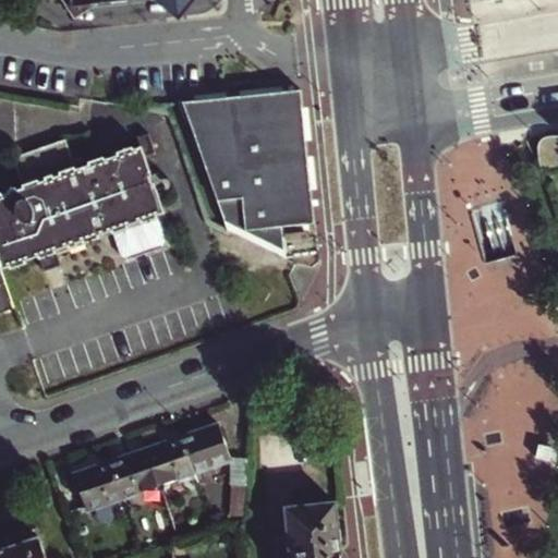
[(70,0),(82,16),(102,3),(130,0),(168,0),(174,5),(187,17),(202,0),(70,0)]
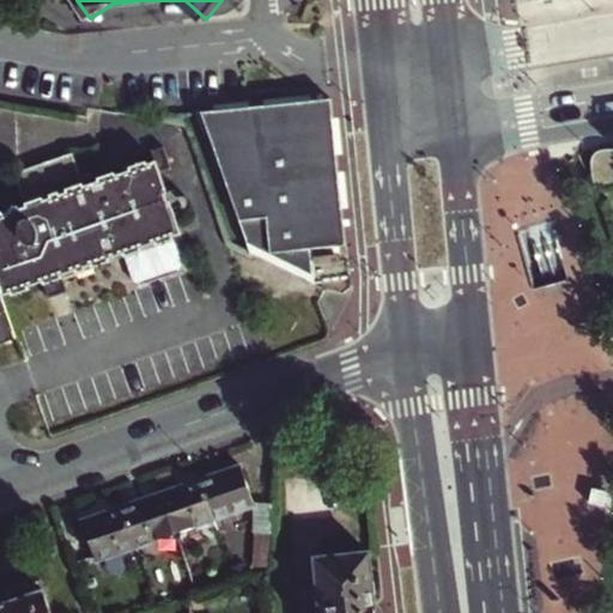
[(329,97),(200,111),(249,252),(314,281),(311,247),(344,243),(329,97)]
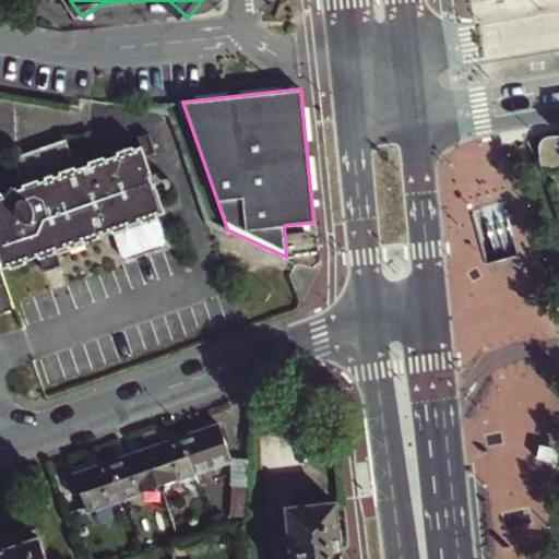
[(0,256),(6,270),(14,266),(15,269),(30,263),(30,261),(42,257),(47,271),(55,269),(64,264),(60,251),(72,246),(73,248),(81,245),(81,242),(88,240),(90,241),(103,237),(103,235),(116,230),(123,256),(131,259),(167,247),(170,240),(162,214),(169,211),(150,154),(158,151),(152,131),(138,137),(142,146),(135,149),(134,146),(119,152),(119,154),(107,158),(106,156),(91,162),(92,164),(78,169),(67,140),(14,157),(25,188),(19,190),(19,188),(12,190),(13,192),(6,194),(4,192),(0,193),(0,256)]
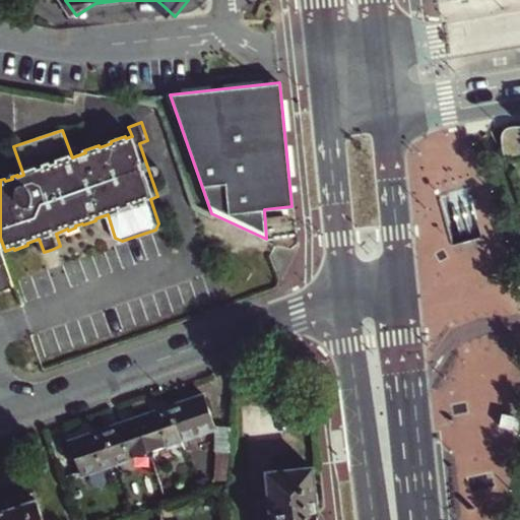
[(519,127),(517,127),(512,127),(509,129),(505,132),(504,135),(503,140),(505,154),(507,157),(509,159),(513,160),(518,160),(519,159),(519,127)]
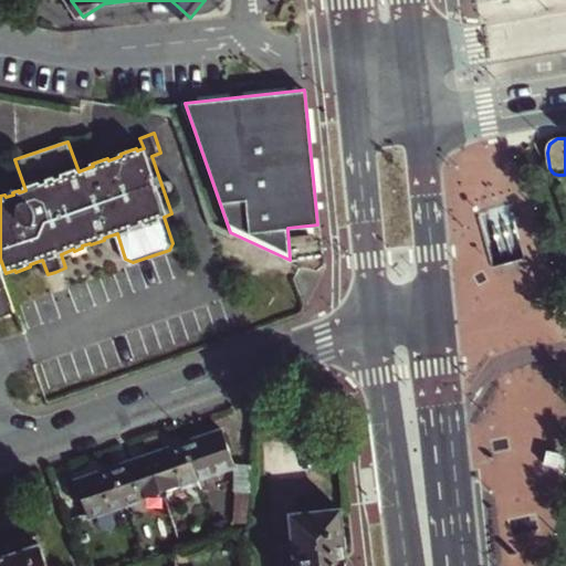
[(17,304),(6,273),(0,275),(0,320),(19,313),(17,304)]
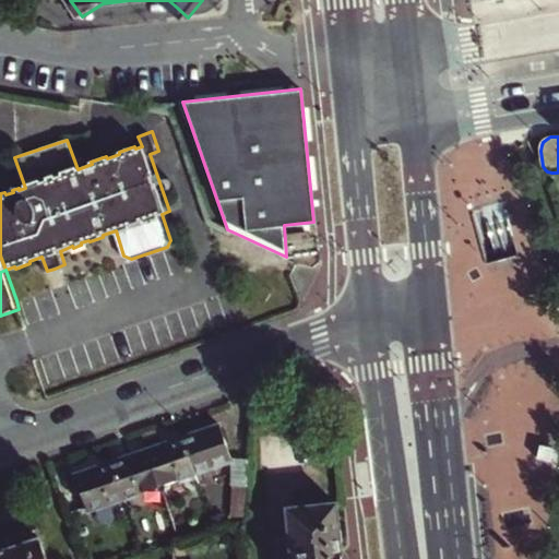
[(193,474),(230,460),(218,425),(181,438),(193,474)]
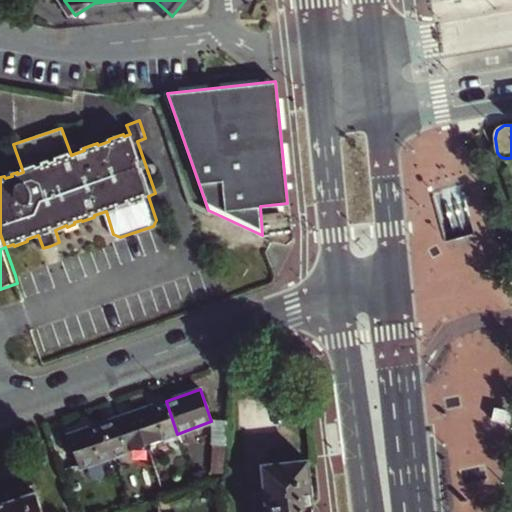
[(145,445),(177,434),(166,401),(133,412),(145,445)]
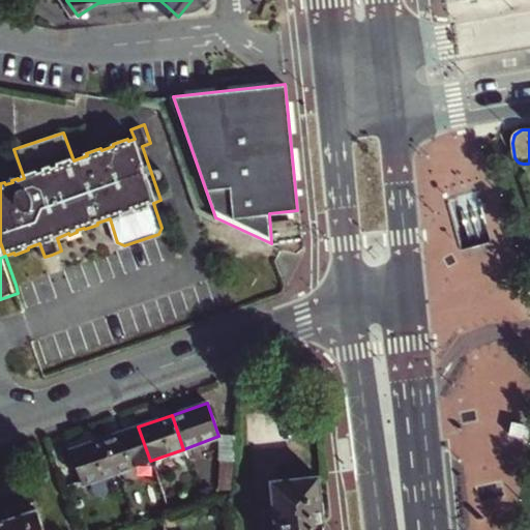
[(510,437),(523,439),(526,427),(513,424),(512,430),(510,437)]
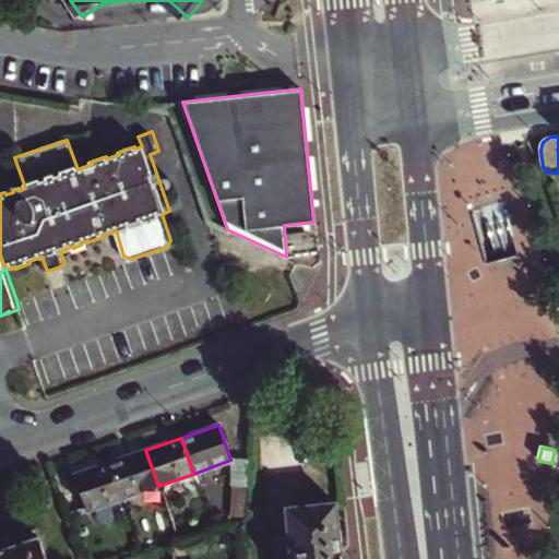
[(123,499),(158,486),(145,450),(110,462),(123,499)]
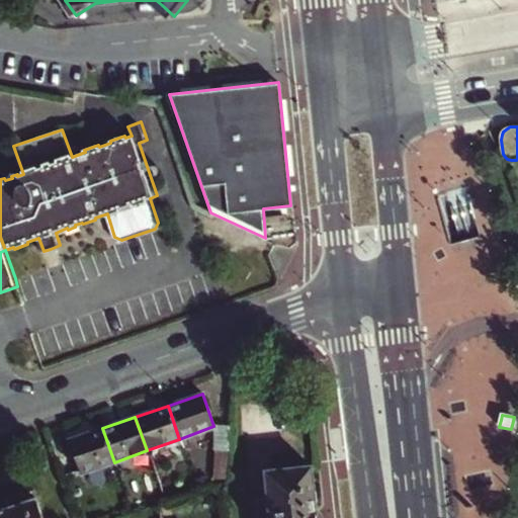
[(212,449),(228,450),(230,420),(214,419),(213,426),(212,449)]
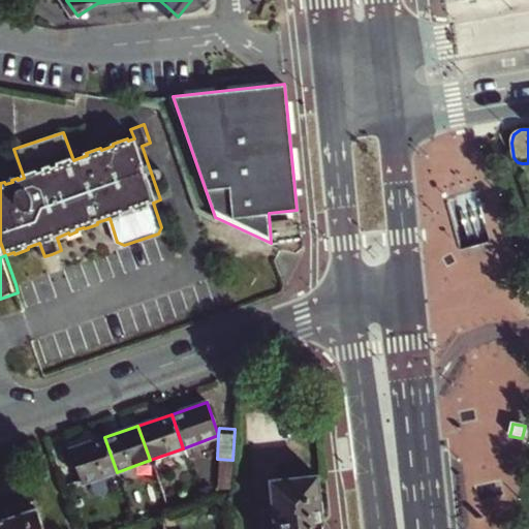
[(83,484),(117,472),(104,437),(70,448),(83,484)]
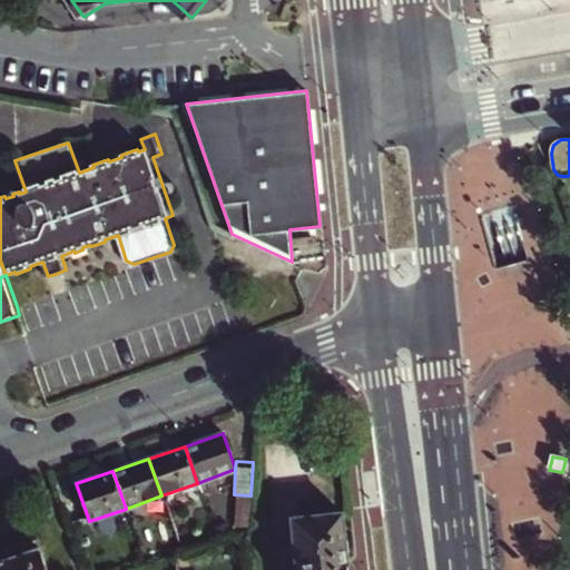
[(232,524),(249,526),(251,495),(234,494),(232,524)]
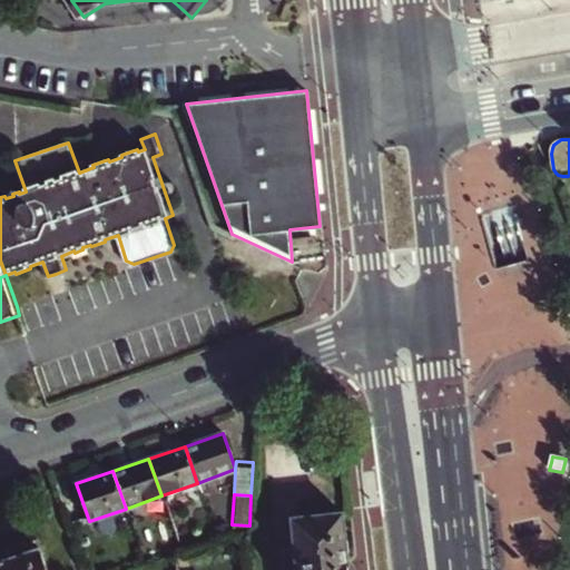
[(296,569),(346,569),(341,512),(292,519),(296,569)]
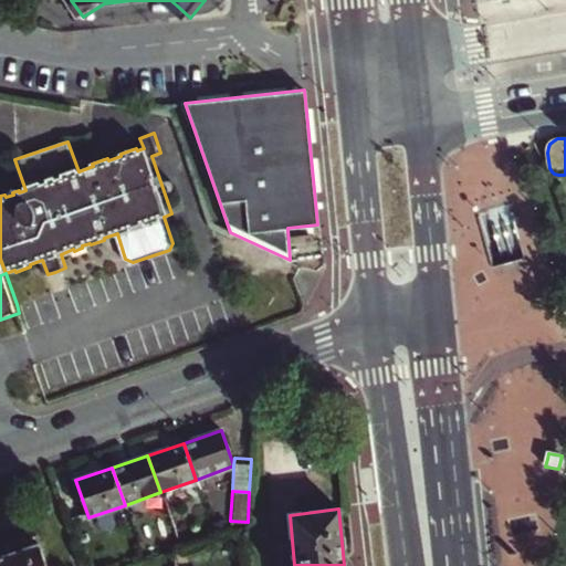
[(0,565),(45,565),(39,546),(0,558),(0,565)]
